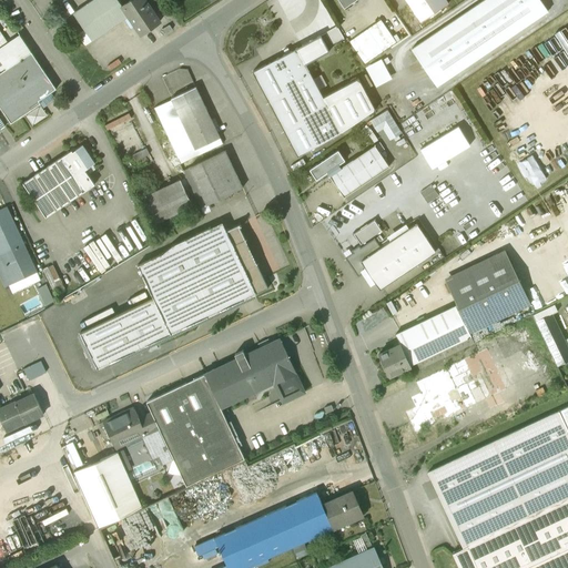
[(118,0),(92,0),(73,13),(92,41),(130,16),(123,6),(118,0)]
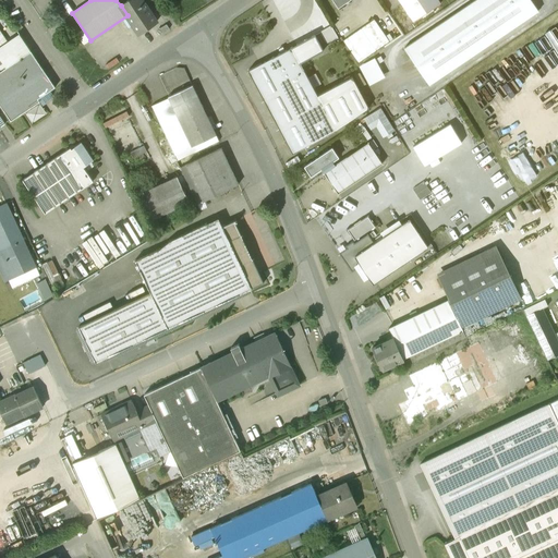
[(143,0),(129,0),(121,5),(128,15),(138,33),(142,32),(146,29),(146,28),(157,21),(146,3),(143,0)]
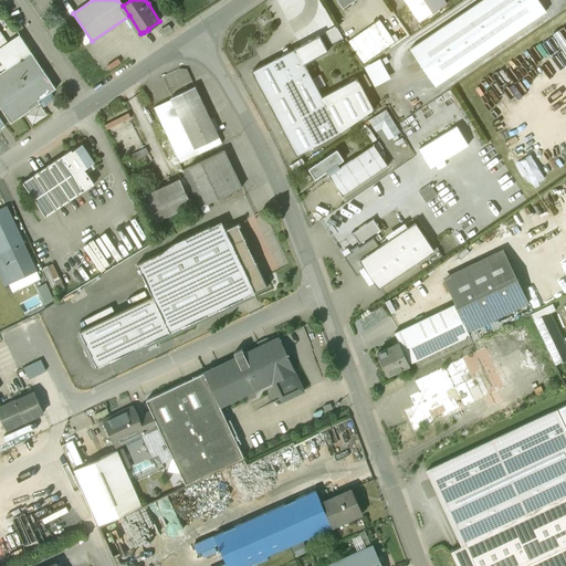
[(447,3),(444,0),(404,0),(419,22),(447,3)]
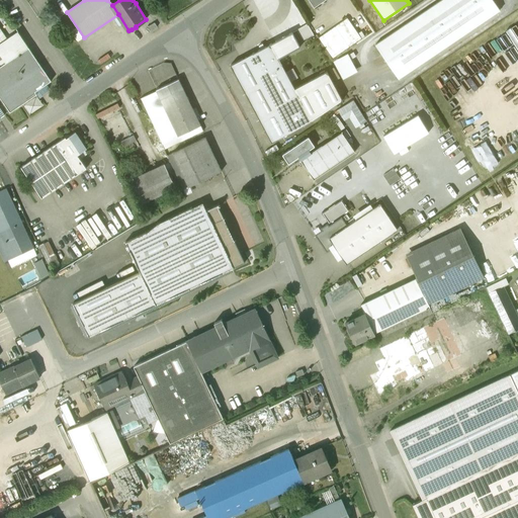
[(492,0),(441,0),(375,45),(398,79),(500,10),(492,0)]
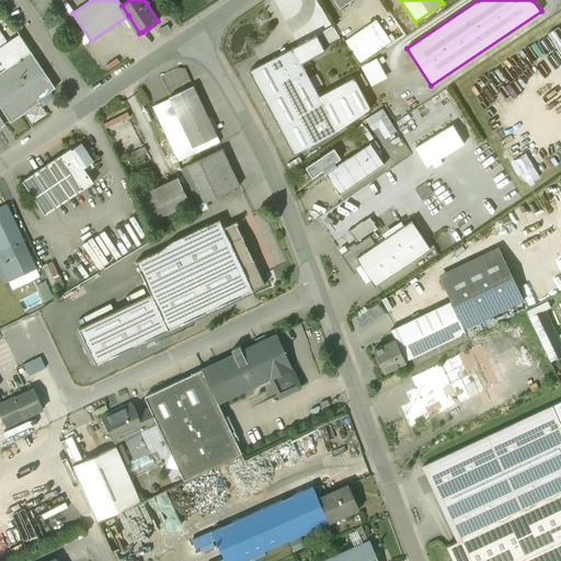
[(167,24),(160,30),(162,34),(170,29),(167,24)]
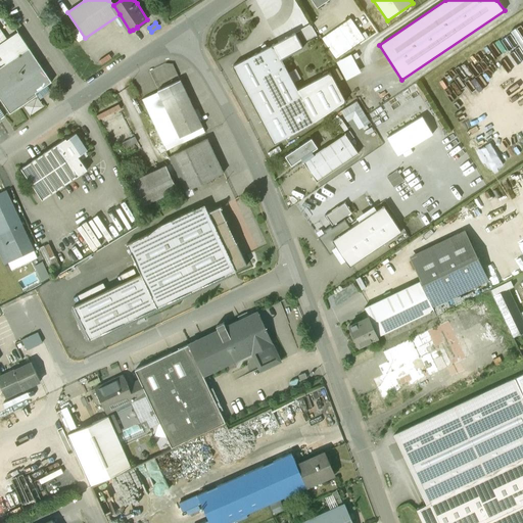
[(0,41),(2,44),(10,38),(0,24),(0,41)]
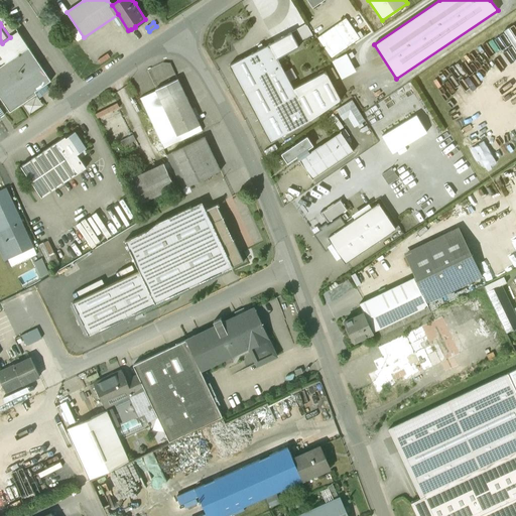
[(291,32),(263,47),(261,43),(257,45),(259,49),(251,53),(262,75),(281,65),(277,58),(298,46),(291,32)]
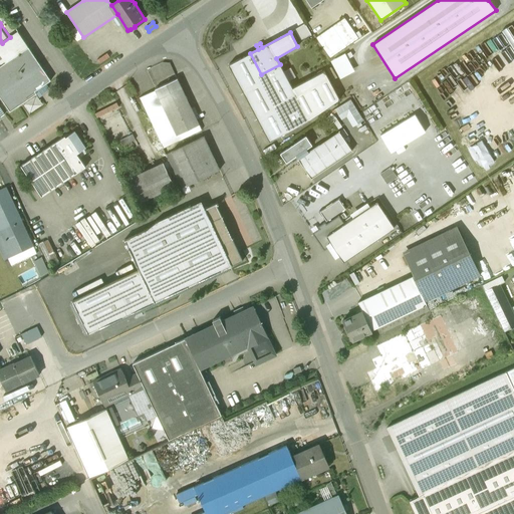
[(6,61),(3,57),(0,58),(0,96),(10,110),(36,93),(35,90),(50,80),(28,47),(6,61)]
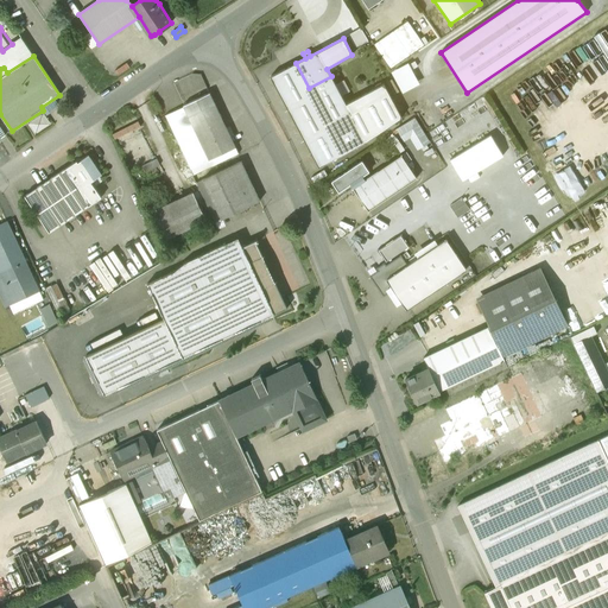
[(331,76),(309,88),(296,63),(271,77),(318,168),(366,141),(401,118),(384,84),(346,105),(331,76)]
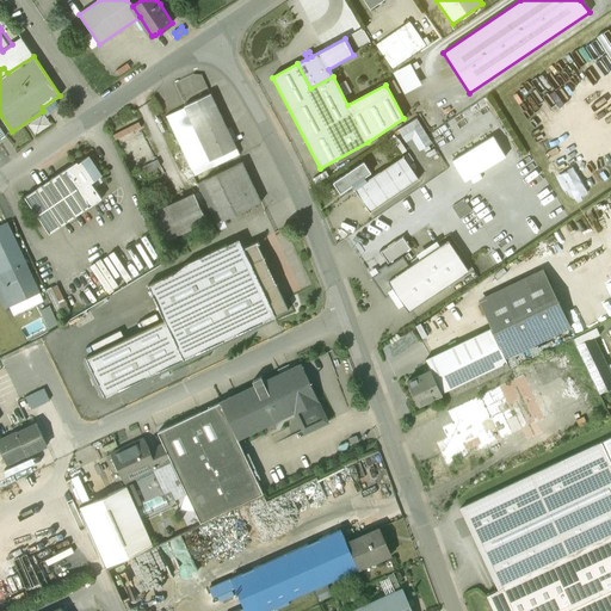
[(411,63),(394,73),(405,93),(421,84),(411,63)]
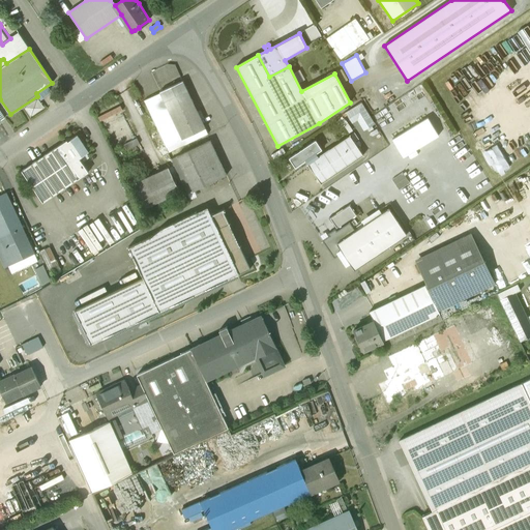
[(205,128),(182,82),(159,92),(160,93),(182,140),(205,128)]
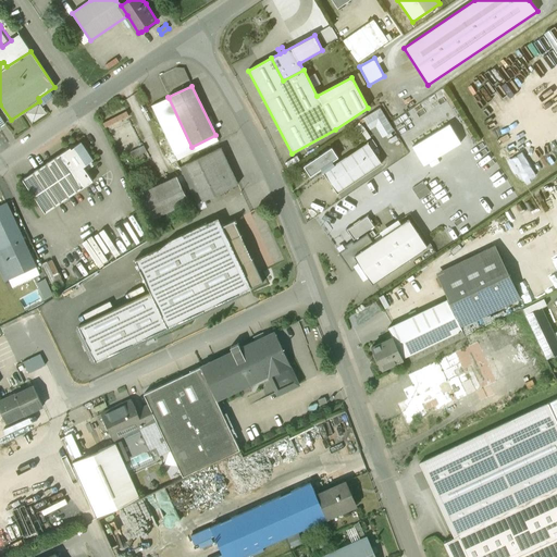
[(192,147),(169,98),(151,106),(176,161),(194,152),(192,147)]
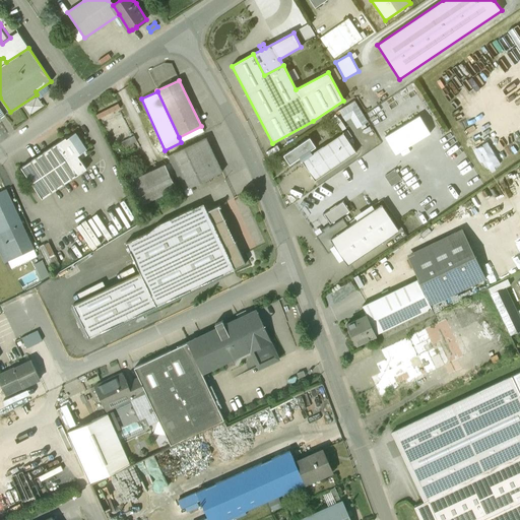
[(137,136),(119,98),(96,109),(115,146),(137,136)]
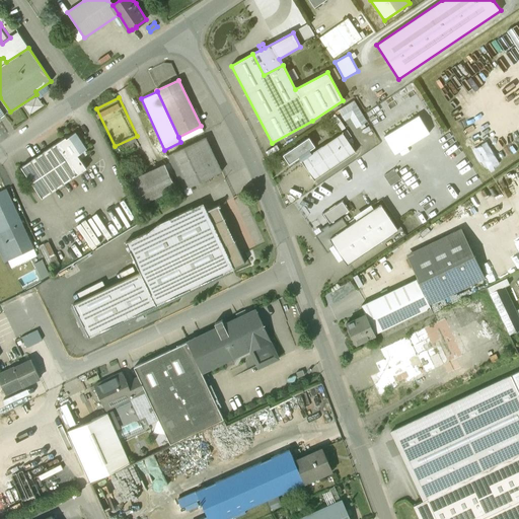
[(341,108),(347,120),(353,117),(359,128),(370,122),(358,99),(341,108)]
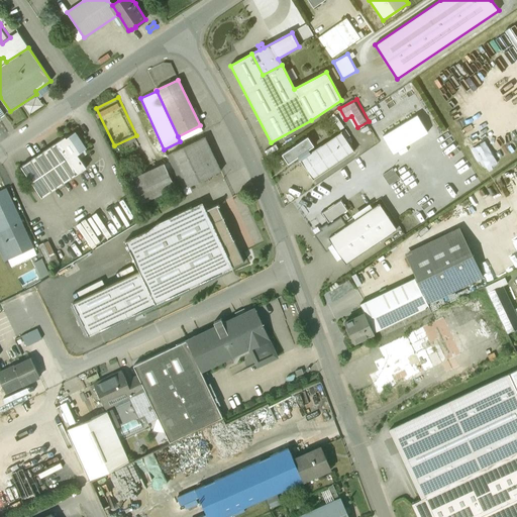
[(396,153),(432,131),(421,113),(385,135),(396,153)]
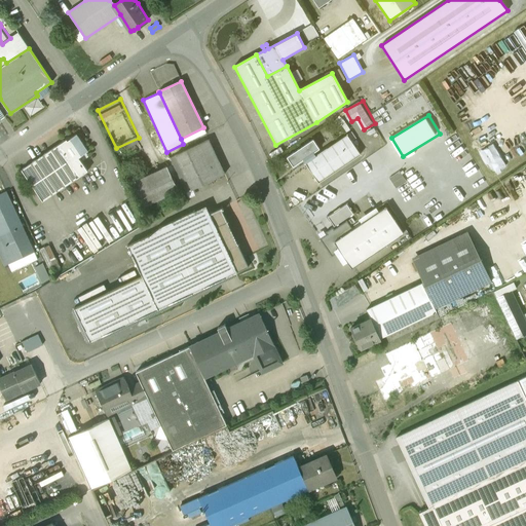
[(66,139),(21,170),(36,191),(31,194),(38,204),(87,171),(78,157),(88,151),(76,134),(67,140),(66,139)]
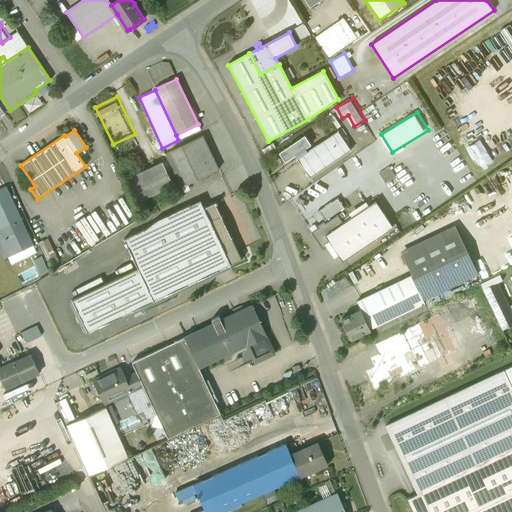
[(318,144),(307,151),(305,148),(295,155),(297,158),(296,158),(300,163),(310,178),(351,150),(338,131),(318,144)]
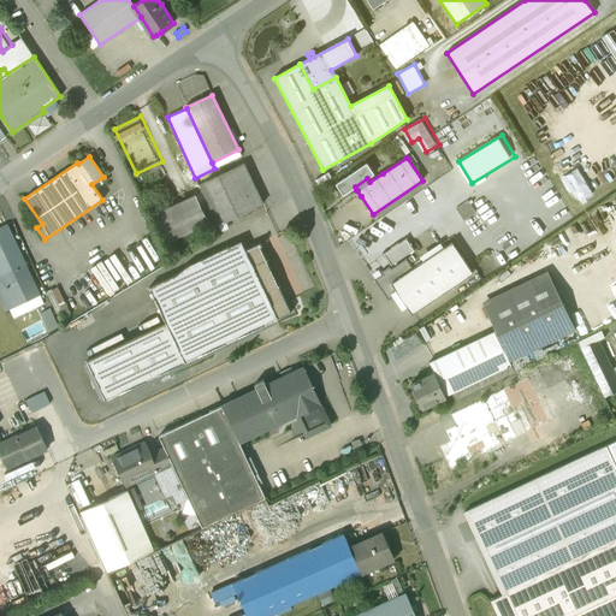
[(244,163),(205,182),(224,221),(264,203),(244,163)]
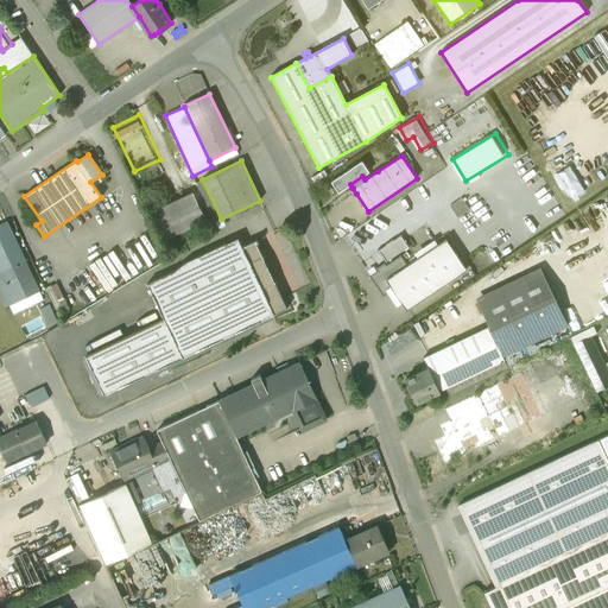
[(361,162),(331,182),(339,192),(350,184),(362,176),(368,171),(361,162)]
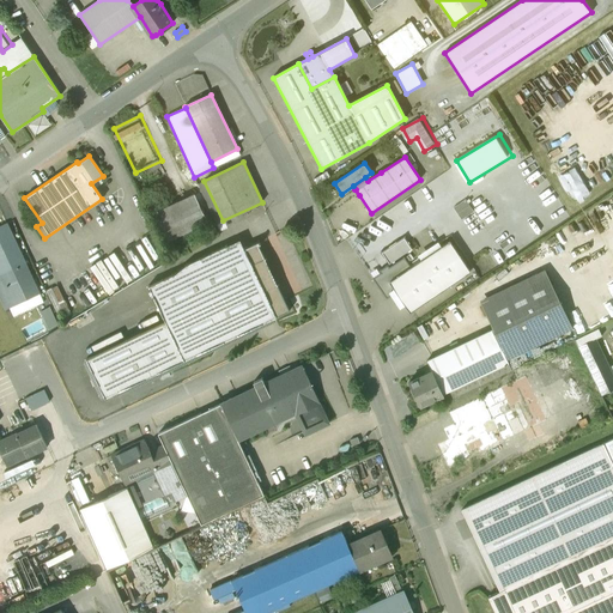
[(194,195),(173,205),(169,196),(152,204),(169,240),(206,222),(194,195)]
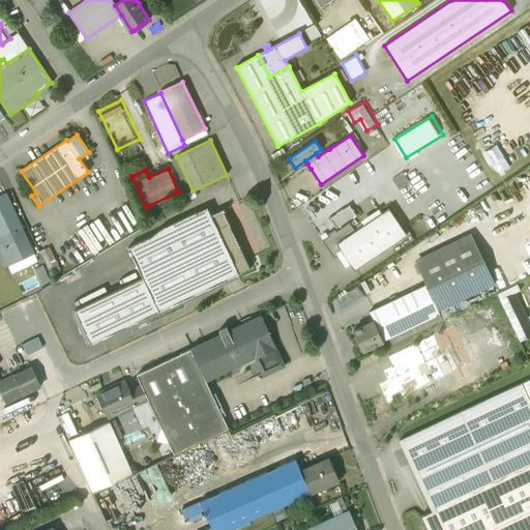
[(401,187),(410,181),(405,172),(394,178),(401,187)]
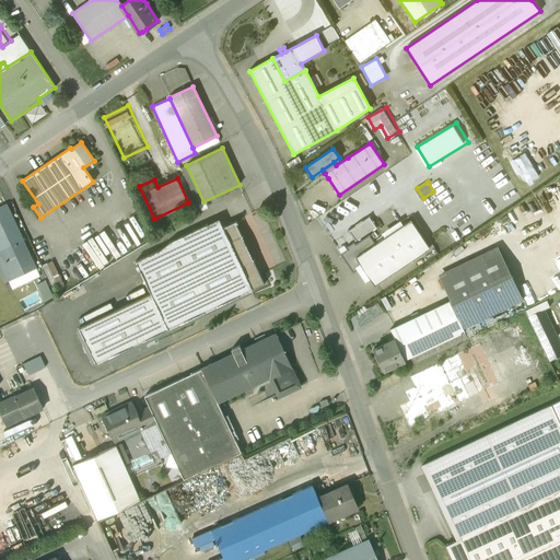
[(7,205),(0,207),(0,245),(21,236),(7,205)]
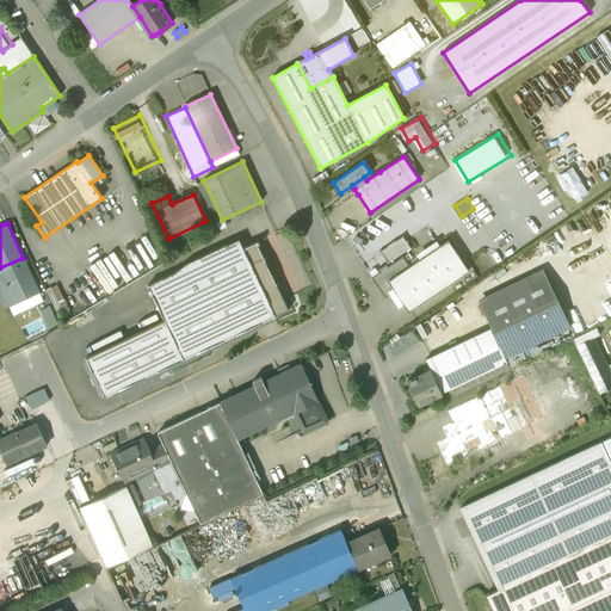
[(164,320),(86,357),(104,396),(288,310),(276,284),(276,279),(275,273),(273,270),(271,265),(267,261),(264,258),(258,244),(259,242),(258,240),(230,253),(226,244),(185,264),(176,271),(147,284),(164,320)]
